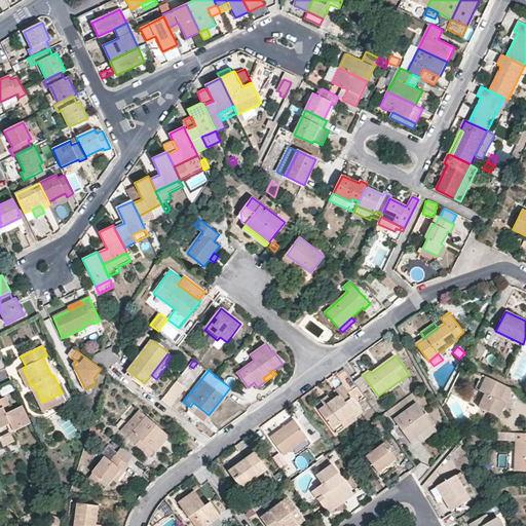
[(475,388),(479,390),(486,377),(482,375),(475,388)]
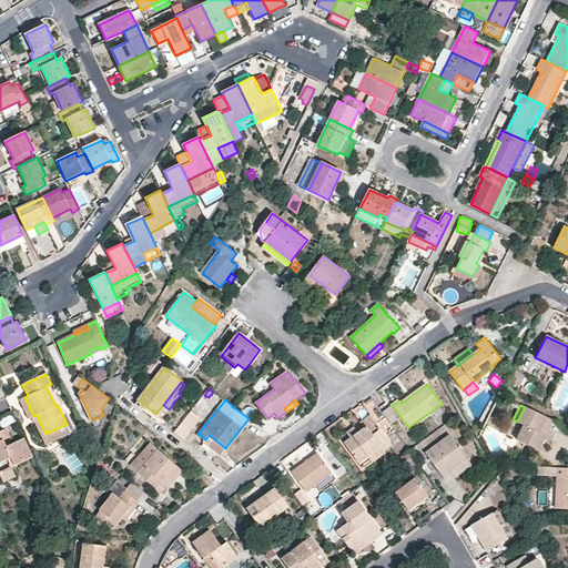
[(545,435),(539,433),(547,417),(525,407),(517,422),(524,425),(518,439),(538,449),(545,435)]
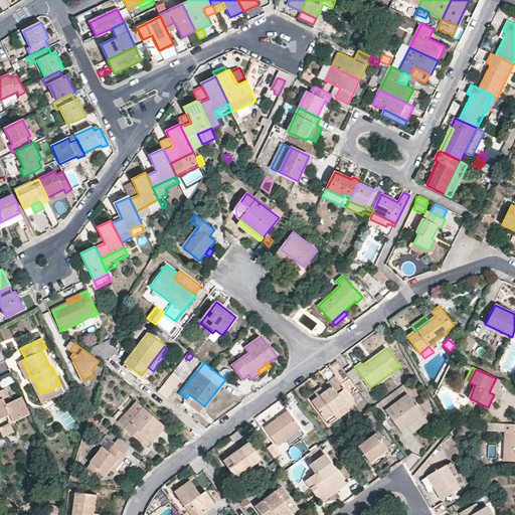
[(159,390),(168,396),(181,380),(172,373),(159,390)]
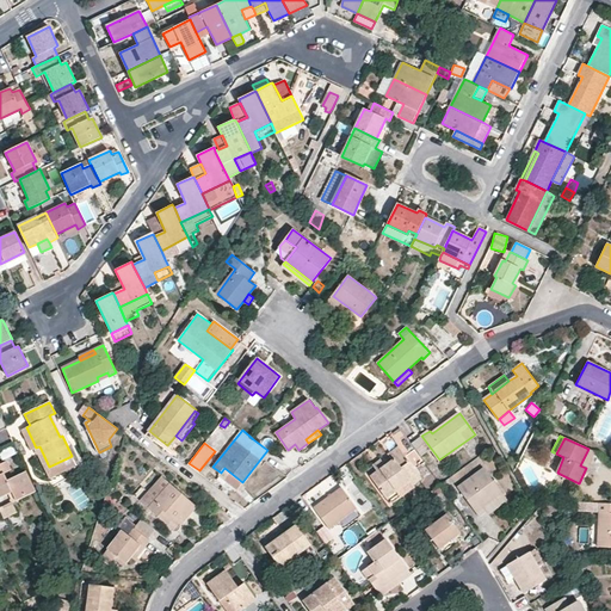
[(0,456),(1,460),(14,454),(11,446),(0,450),(0,456)]
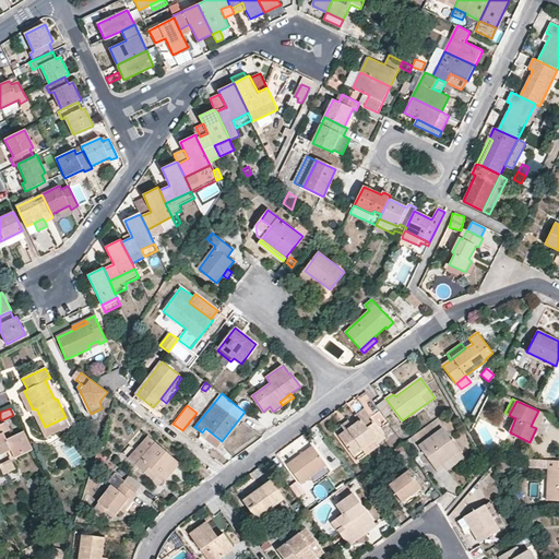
[(69,426),(66,417),(45,427),(36,408),(33,409),(46,437),(69,426)]
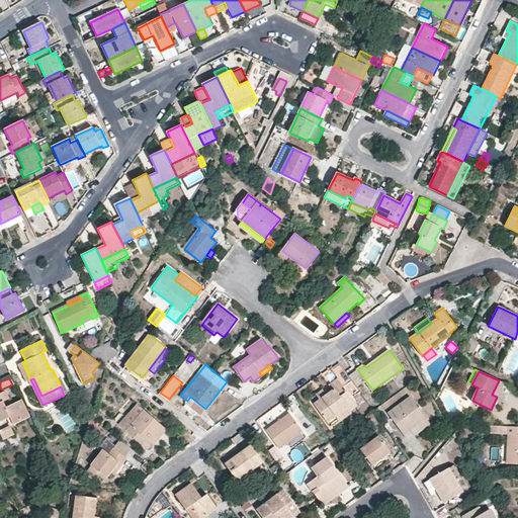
[(315,404),(328,422),(348,408),(350,411),(357,406),(343,384),(339,379),(330,385),(334,391),(328,395),(321,400),(315,404)]
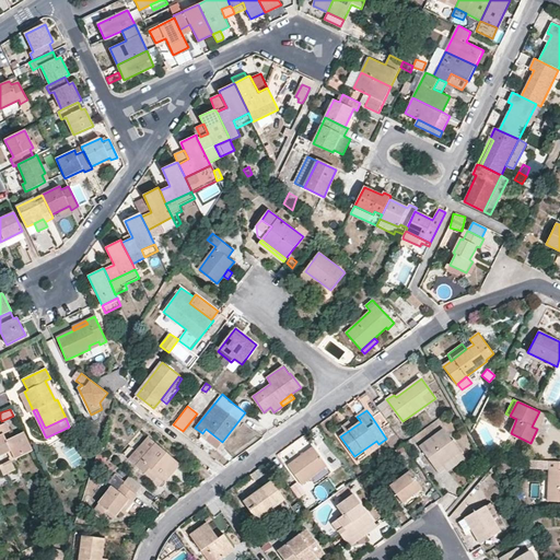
[(388,421),(380,410),(371,416),(380,428),(388,421)]
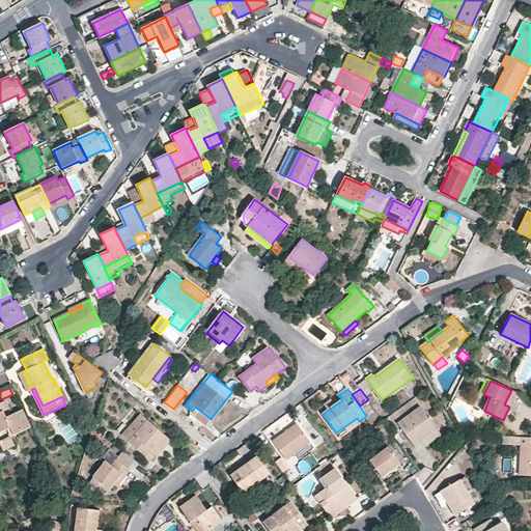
[(504,404),(509,407),(515,393),(511,390),(504,404)]
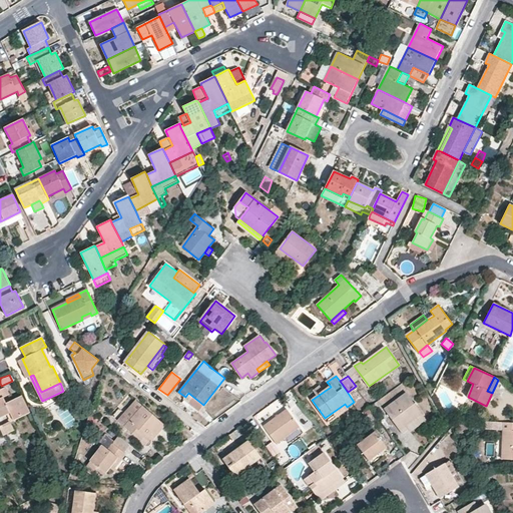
[(314,391),(318,396),(325,391),(320,386),(314,391)]
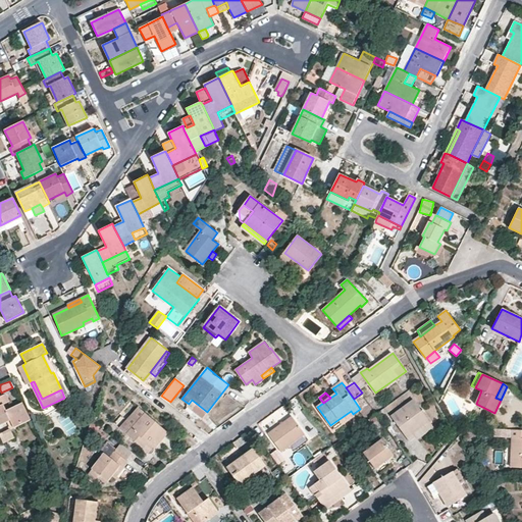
[(30,420),(21,403),(6,411),(3,404),(9,402),(5,394),(0,397),(0,425),(10,420),(13,428),(30,420)]
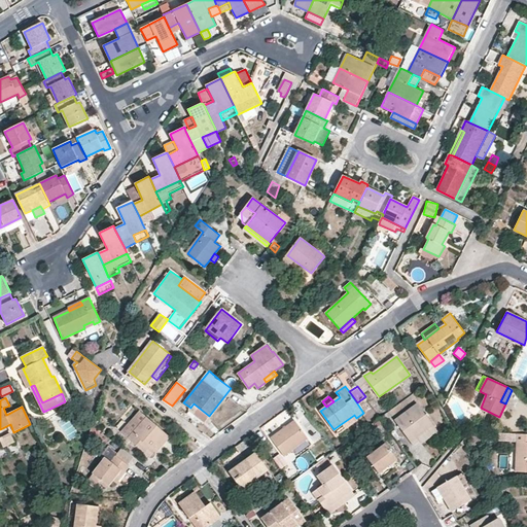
[(190,408),(189,409),(205,421),(209,416),(194,403),(190,408)]
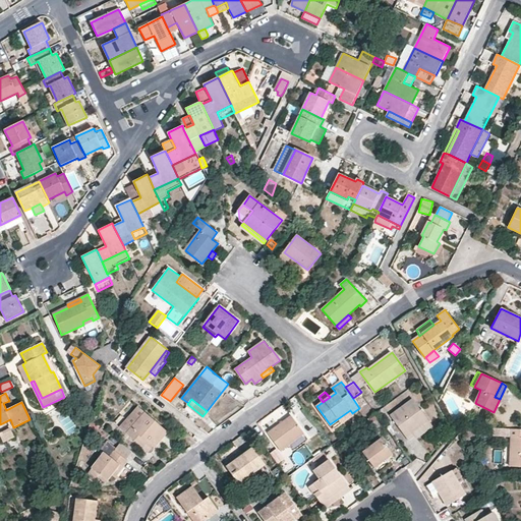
[(415,435),(413,432),(429,421),(414,399),(391,416),(408,440),(415,435)]
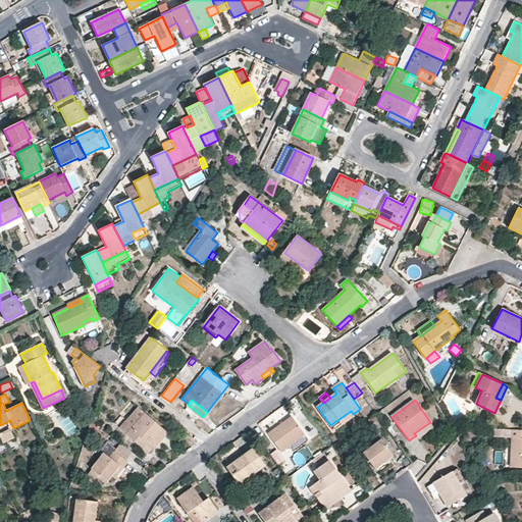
[(146,413),(141,420),(139,418),(138,418),(132,423),(131,425),(131,426),(131,427),(133,428),(128,434),(145,449),(149,444),(153,447),(155,448),(168,432),(146,413)]
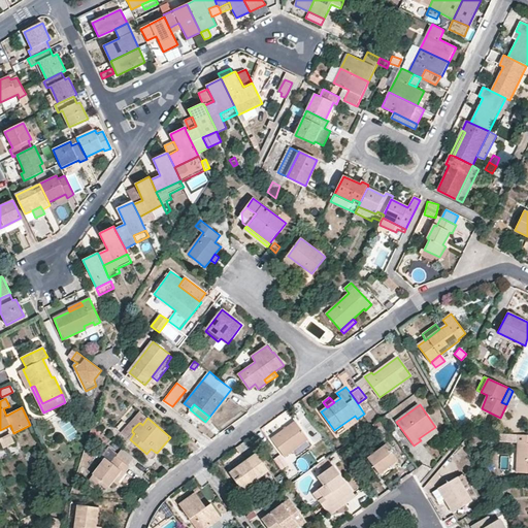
[(285,456),(294,450),(307,440),(308,439),(296,422),(272,439),(285,456)]
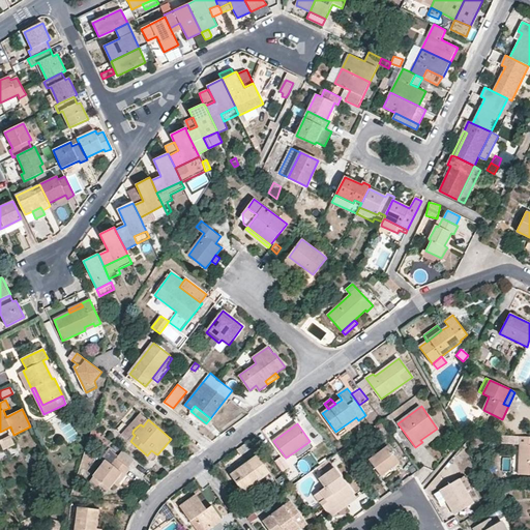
[(441,434),(437,429),(420,440),(422,442),(424,446),(441,434)]
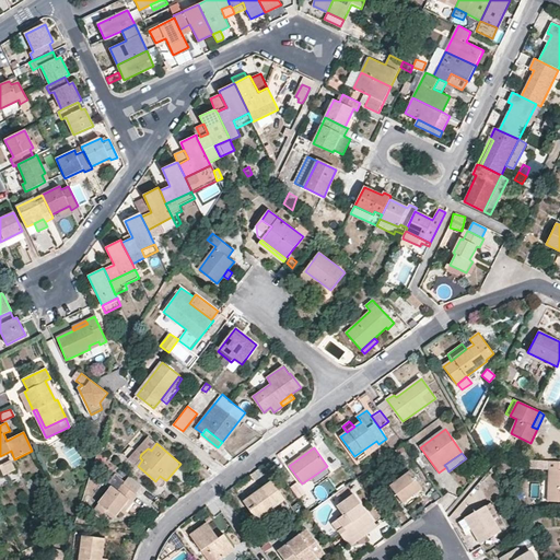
[(559,462),(545,462),(532,462),(531,469),(545,469),(549,470),(548,502),(559,501),(559,462)]
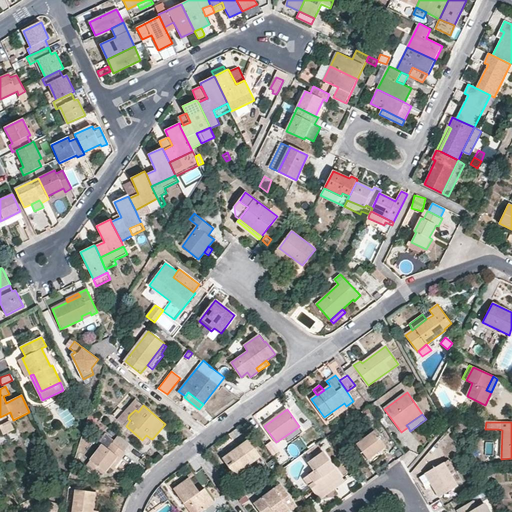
[(358,444),(368,459),(380,451),(382,454),(389,449),(376,432),(358,444)]
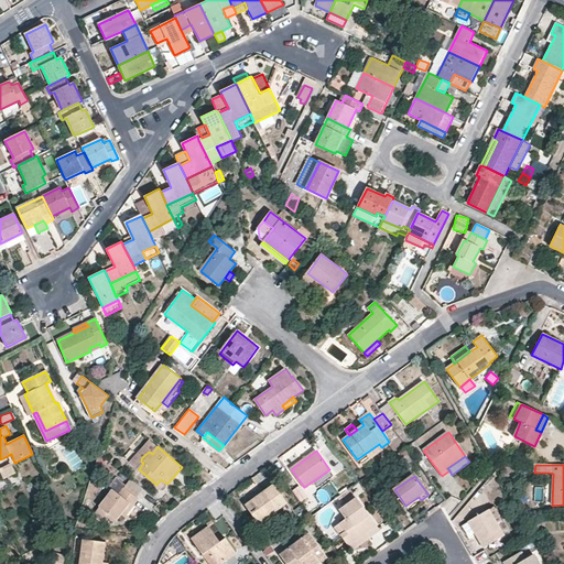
[(288,502),(274,485),(247,505),(259,523),(272,513),(288,502)]
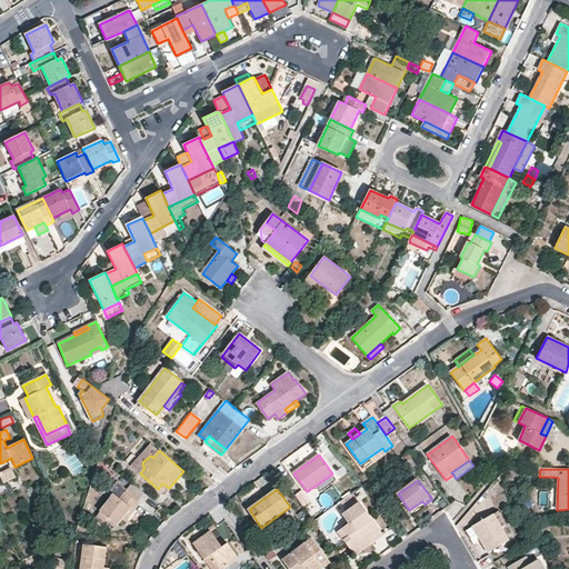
[(296,492),(299,505),(307,502),(303,490),(296,492)]
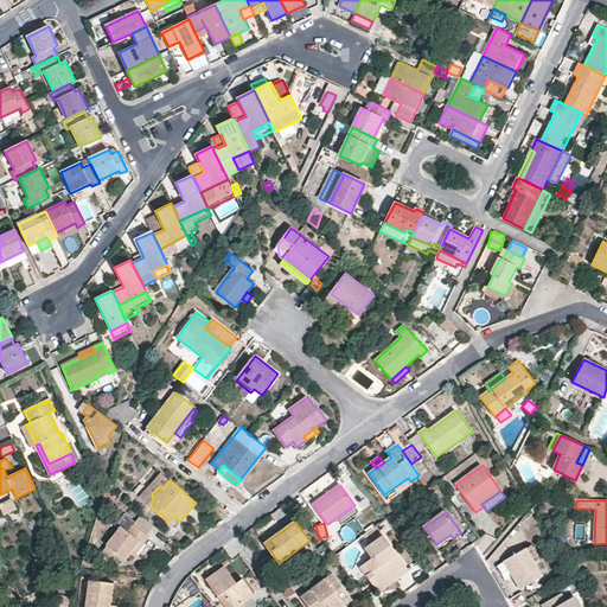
[(126,558),(131,553),(134,555),(148,537),(134,524),(128,531),(122,526),(102,554),(110,560),(116,553),(126,558)]
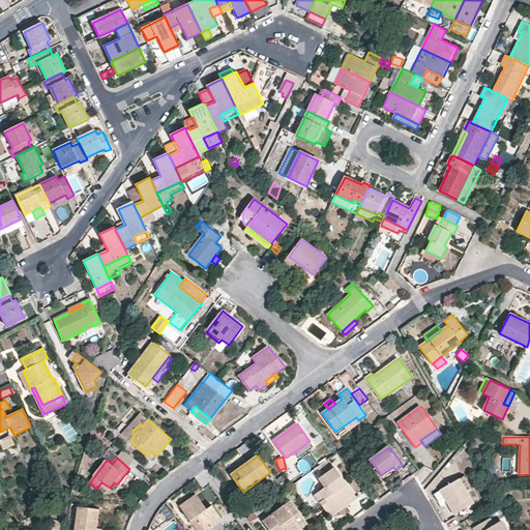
[(428,474),(432,465),(427,462),(421,472),(428,474)]
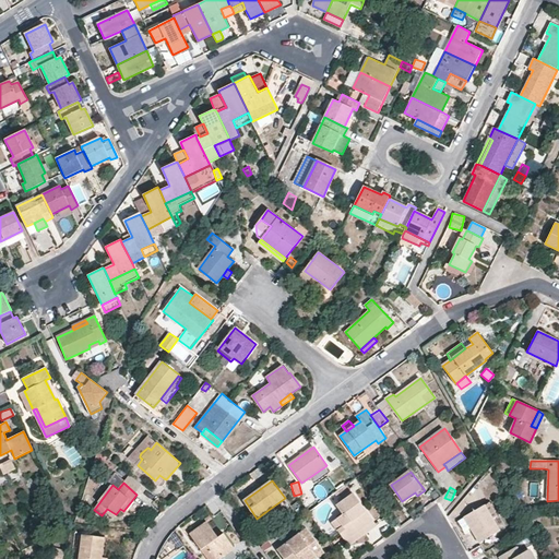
[(339,531),(349,545),(377,525),(355,494),(337,506),(344,514),(339,519),(344,526),(339,531)]
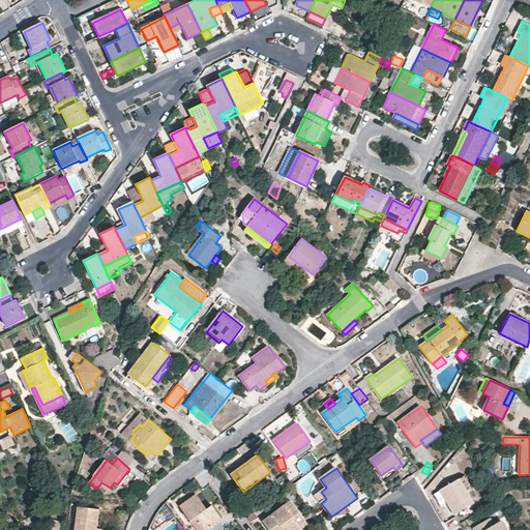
[(284,475),(278,479),(283,487),(289,482),(284,475)]
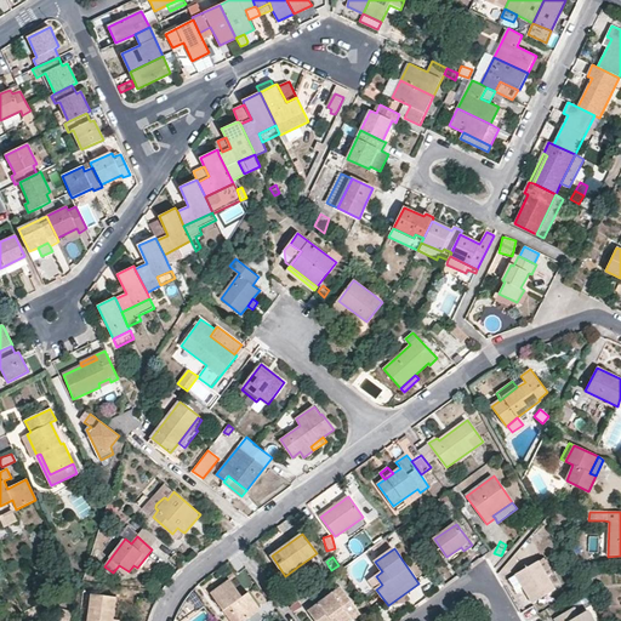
[(543,559),(539,562),(547,577),(552,574),(543,559)]
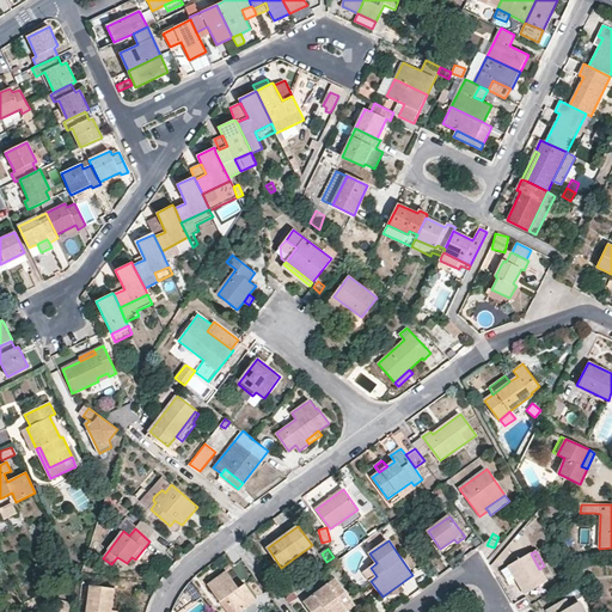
[(525,594),(546,581),(539,569),(531,554),(510,564),(518,576),(515,579),(525,594)]
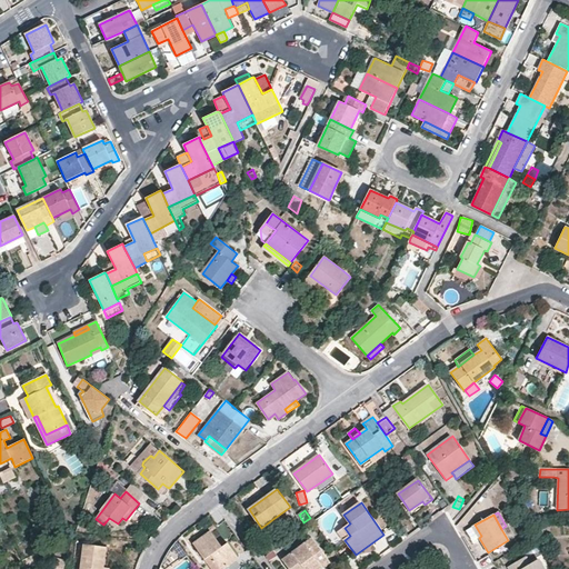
[(278,522),(275,518),(261,528),(265,531),(278,522)]
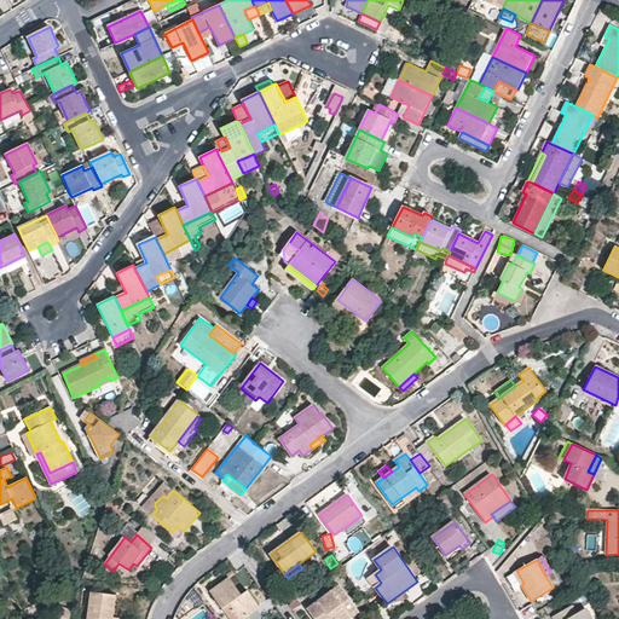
[(375,574),(369,578),(375,588),(381,583),(375,574)]
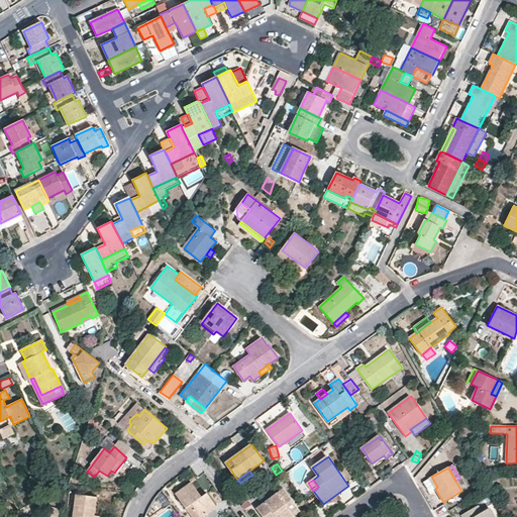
[(190,506),(192,504),(201,516),(204,516),(218,507),(208,494),(203,497),(192,483),(177,494),(187,508),(190,506)]
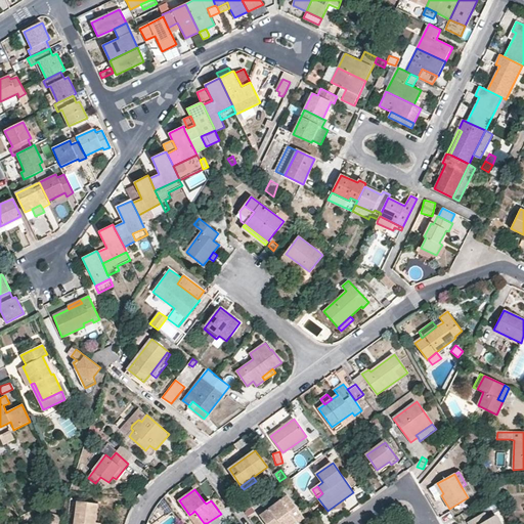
[(296,520),(303,515),(289,495),(279,501),(261,515),(266,523),(284,523),(286,523),(295,523),(298,522),(296,520)]
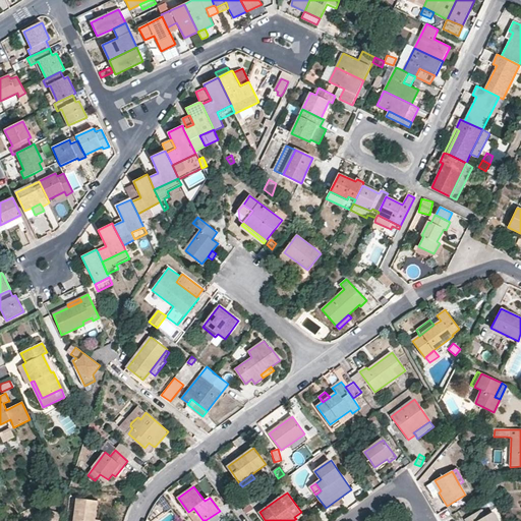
[(98,501),(77,498),(73,520),(100,520),(101,520),(96,519),(98,501)]
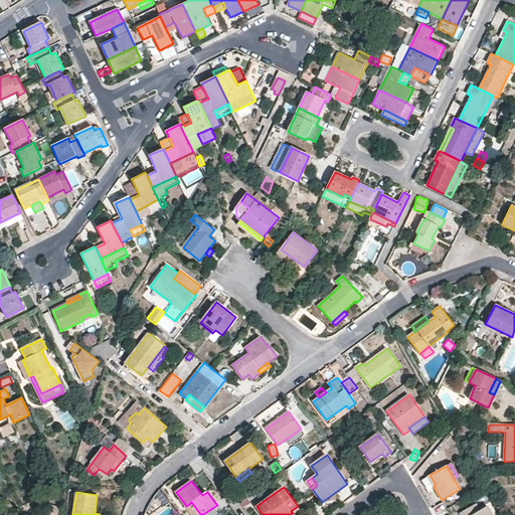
[(492,514),(487,507),(480,511),(476,504),(461,513),(461,514),(492,514)]
